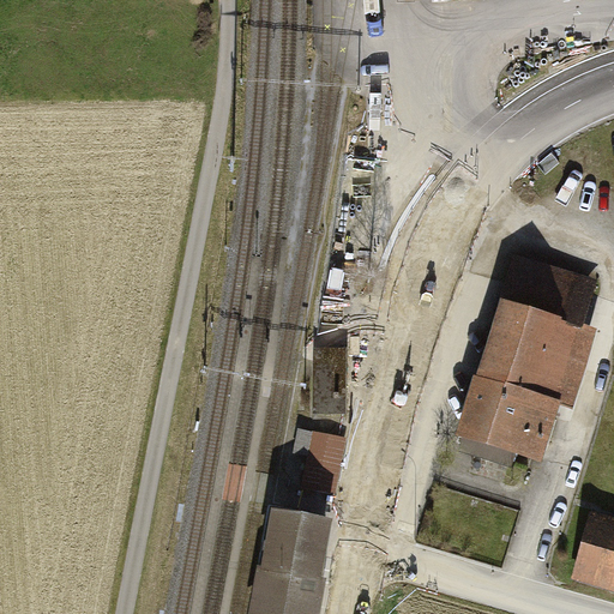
[(594,283),(512,257),(474,378),(469,377),(451,435),(459,438),(456,451),(511,469),(516,456),(537,463),(554,408),(571,414),(596,332),(579,326),(594,283)]
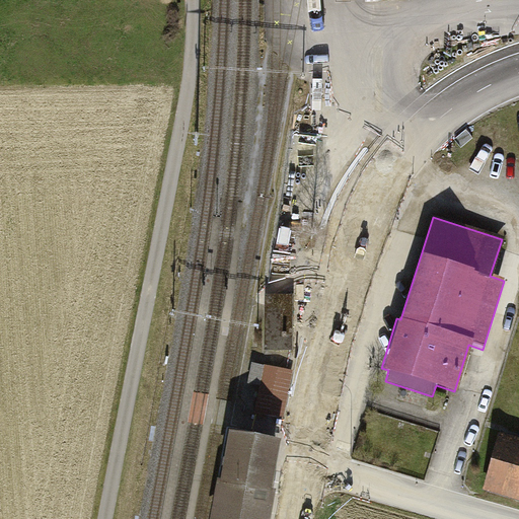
[(253,415),(283,420),(292,370),(252,363),(248,384),(258,386),(253,415)]
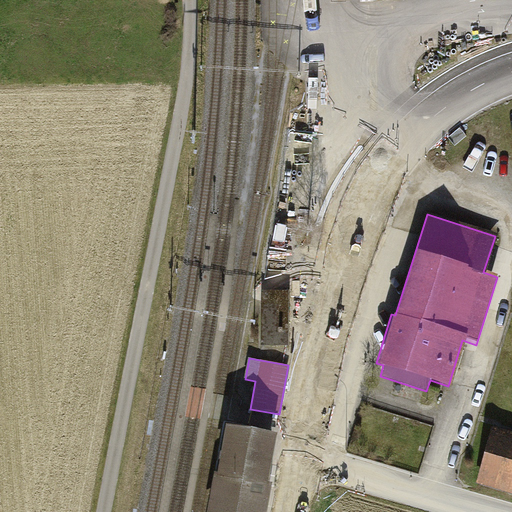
[(511,433),(491,427),(474,484),(511,495),(511,433)]
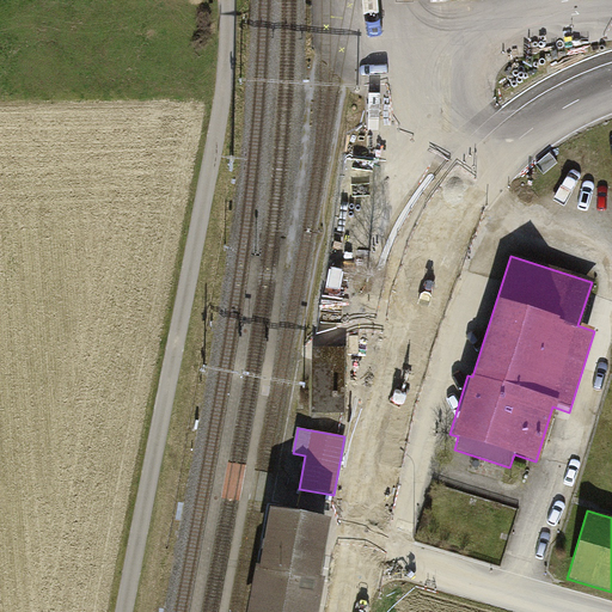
[(320,576),(330,522),(273,512),(252,611),(322,611),(329,577),(320,576)]
